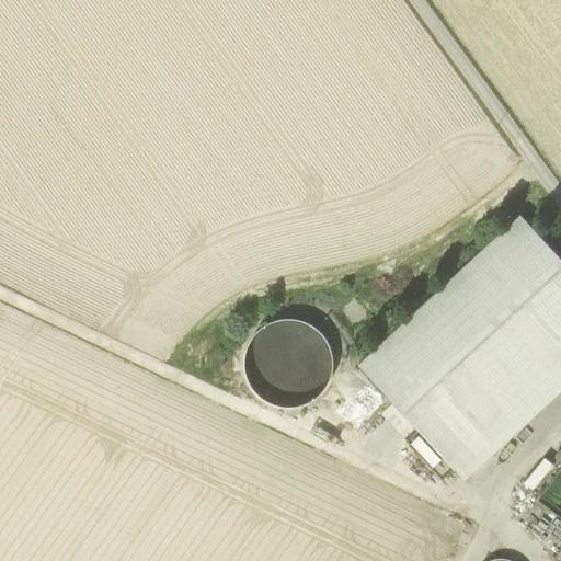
[(358,367),(448,465),(560,359),(560,261),(521,217),(358,367)]
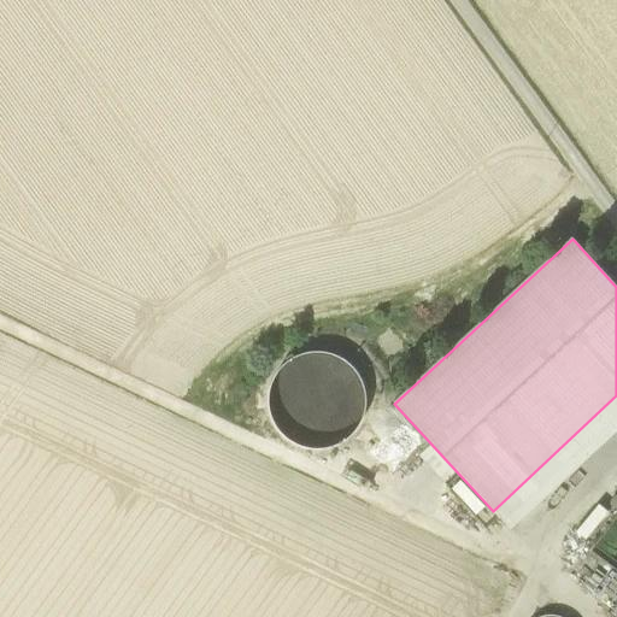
[(356,372),(341,360),(324,353),(305,354),(288,363),(276,376),(269,394),(270,412),(278,430),(292,442),(310,448),(328,448),(346,440),(358,425),(364,409),(364,389),(356,372)]
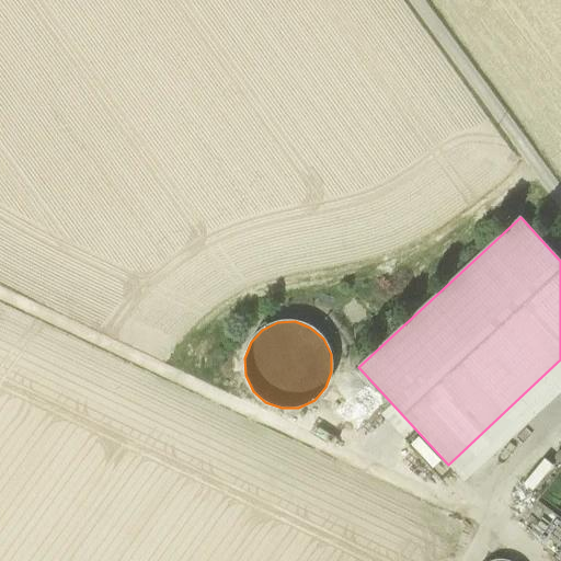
[(560,392),(560,359),(448,465),(465,482),(560,392)]
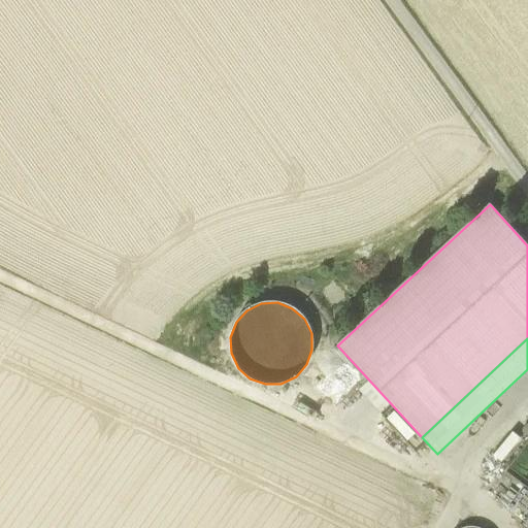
[(506,463),(527,438),(518,430),(497,455),(506,463)]
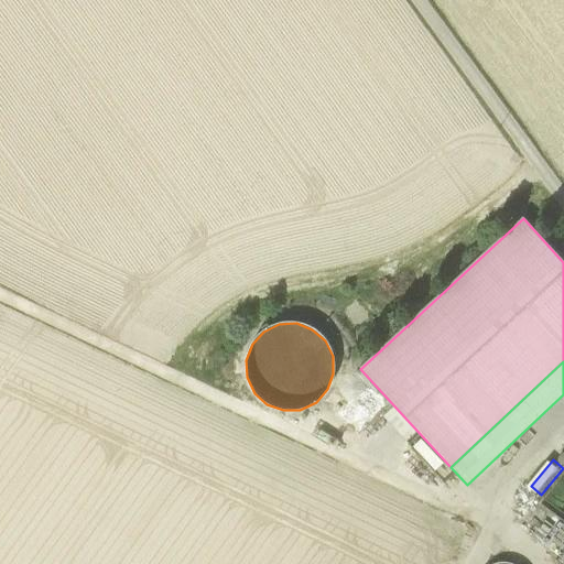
[(563,469),(538,506),(563,524),(563,469)]
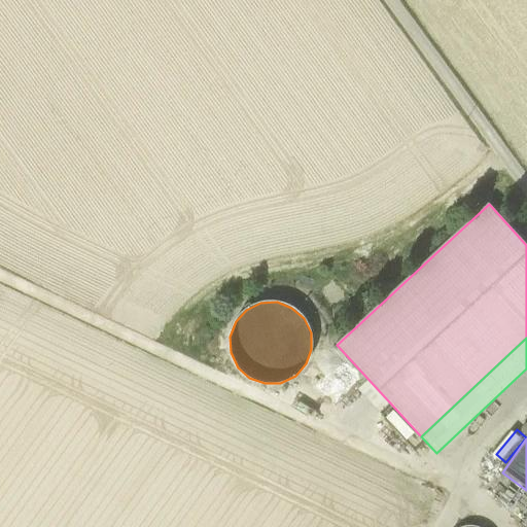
All buildings are outlined.
